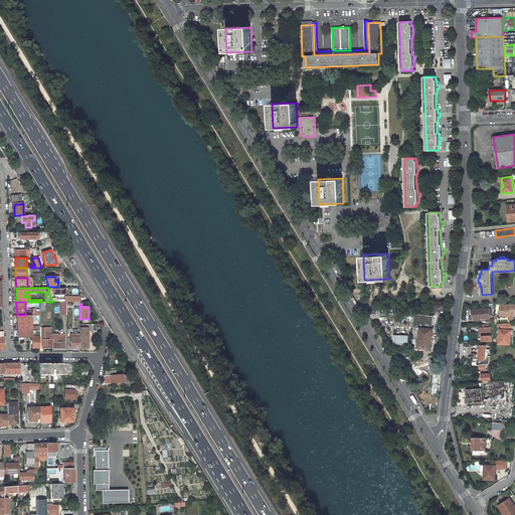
[(514,304),(511,304),(500,305),(499,315),(510,316),(510,313),(514,314),(514,313),(514,304)]
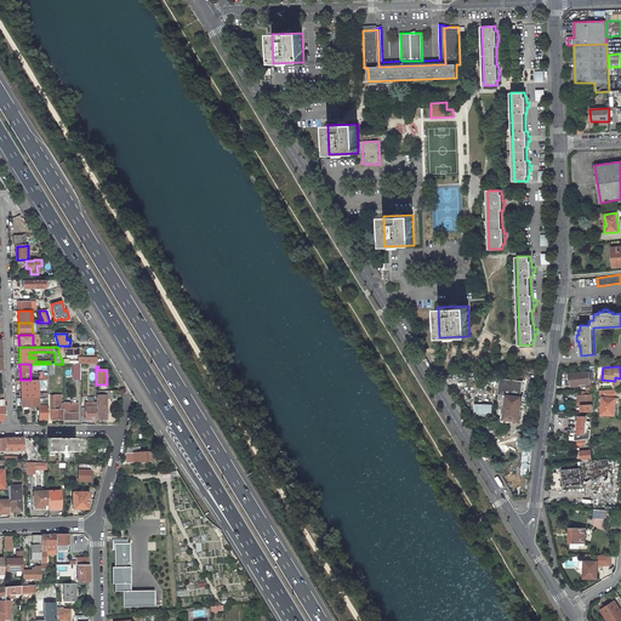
[(592,382),(593,376),(590,377),(590,372),(569,374),(570,382),(571,382),(571,386),(579,386),(579,385),(591,383),(591,382),(592,382)]
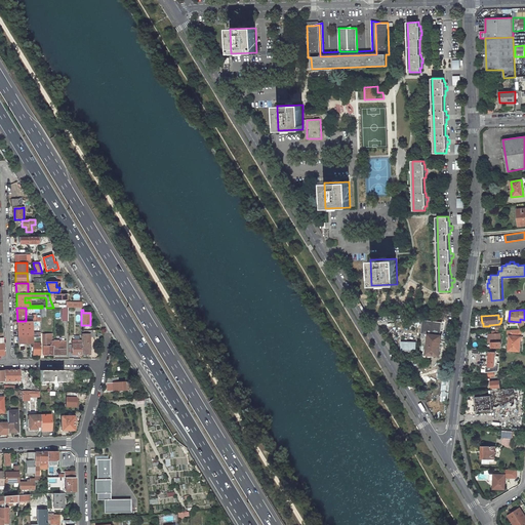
[(438,356),(439,347),(440,347),(441,335),(442,322),(423,320),(421,333),(429,334),(427,354),(438,356)]
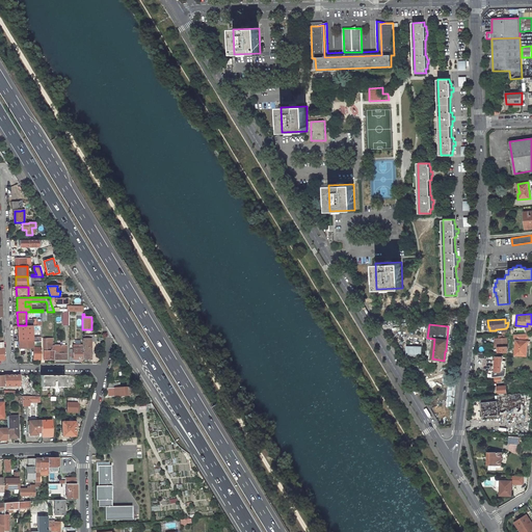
[(32,337),(32,326),(31,326),(14,326),(14,328),(18,327),(19,342),(37,342),(37,337),(32,337)]
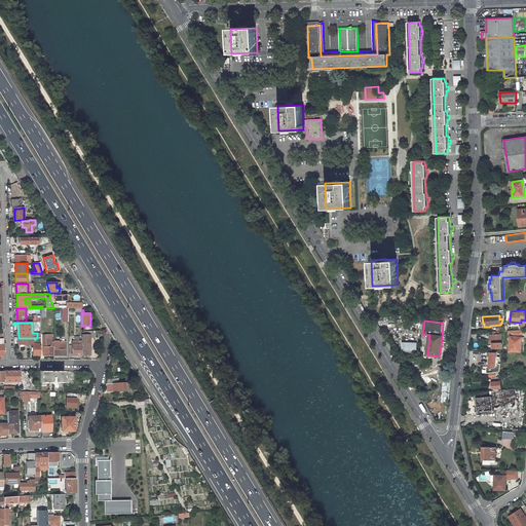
[(511,331),(511,336),(510,350),(520,351),(520,347),(521,347),(522,341),(522,337),(522,330),(511,331)]
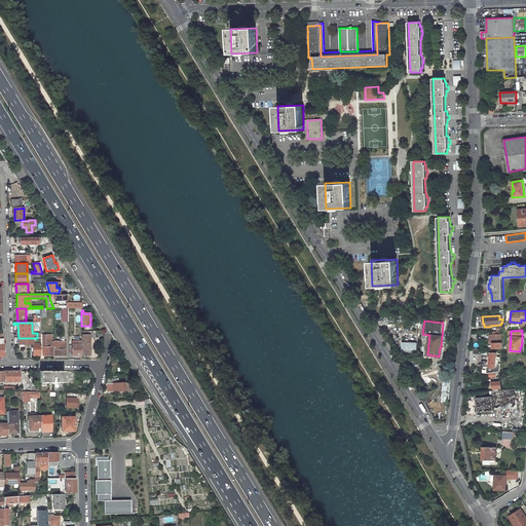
[(89,337),(81,337),(81,341),(81,355),(89,355),(90,338),(95,338),(95,331),(89,331),(89,334),(89,337)]
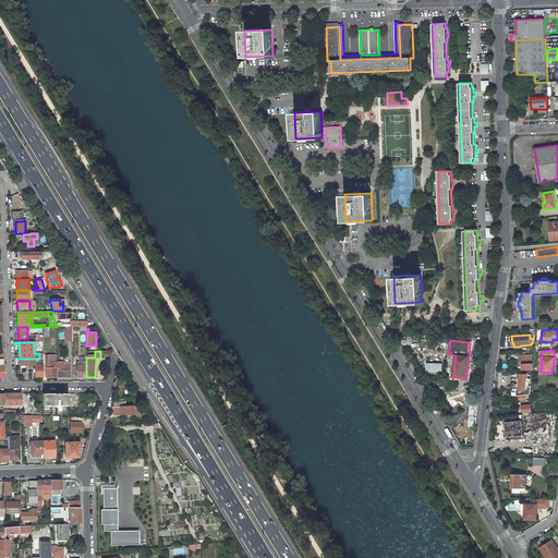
[(532,371),(532,351),(523,352),(523,354),(523,363),(523,370),(531,370),(531,371),(532,371)]
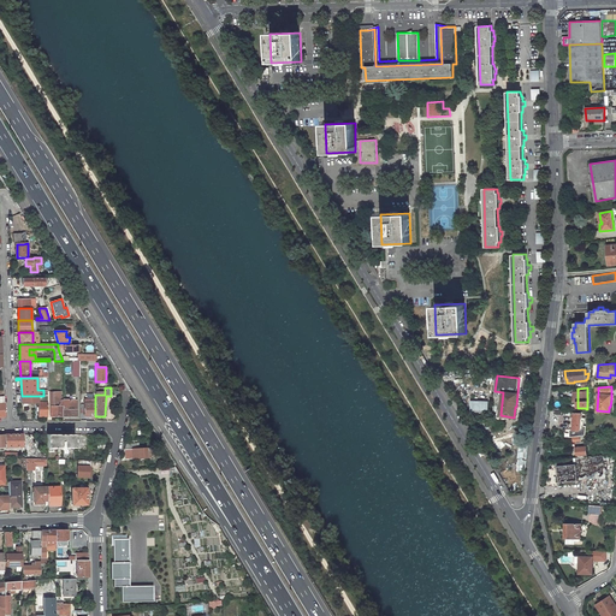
[(51,407),(51,416),(63,416),(63,401),(63,392),(54,392),(54,407),(51,407)]
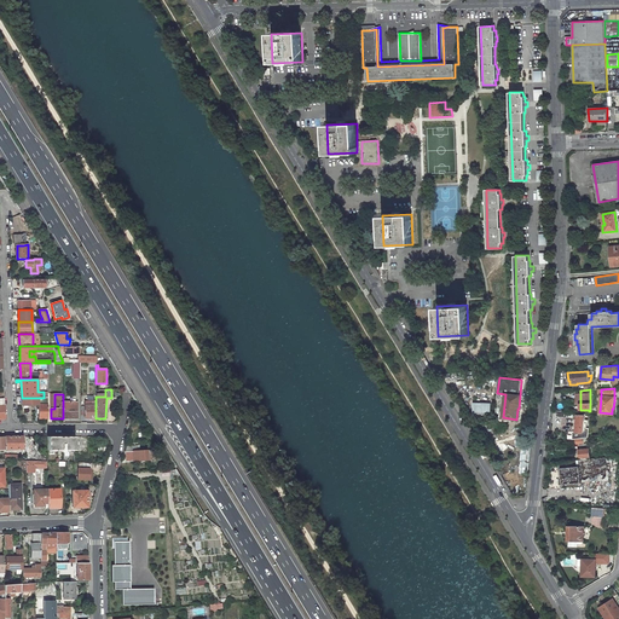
[(44,398),(22,398),(22,405),(39,405),(39,418),(48,418),(47,398),(44,398)]
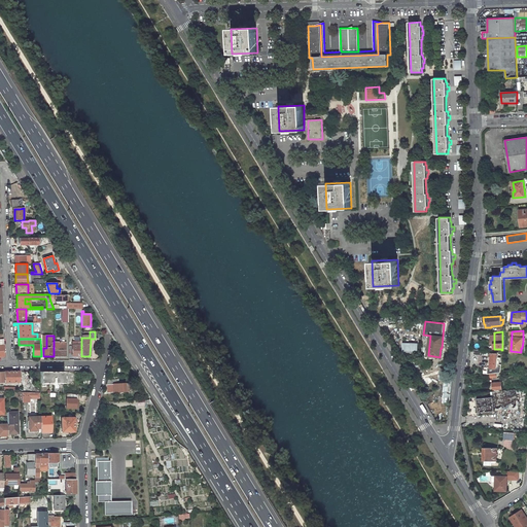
[(69,347),(69,353),(72,353),(72,356),(81,356),(81,342),(72,342),(72,347),(69,347)]
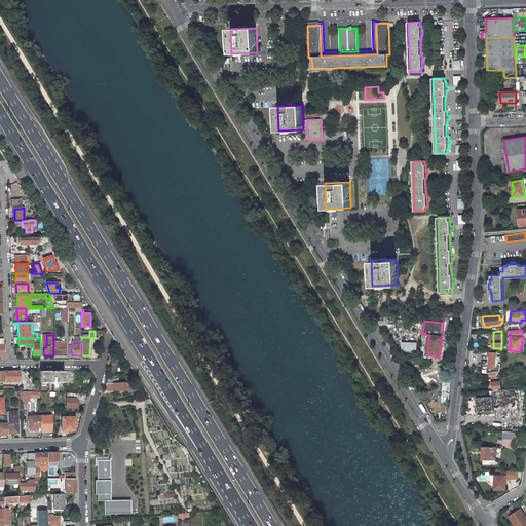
[(402,341),(402,352),(417,352),(417,341),(402,341)]
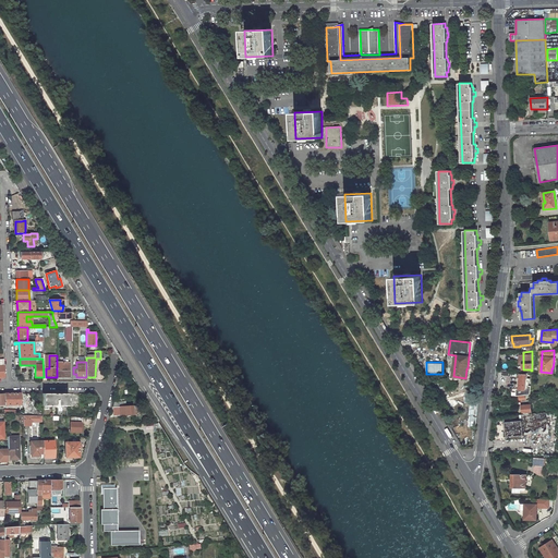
[(70,363),(57,363),(57,377),(70,377),(70,363)]
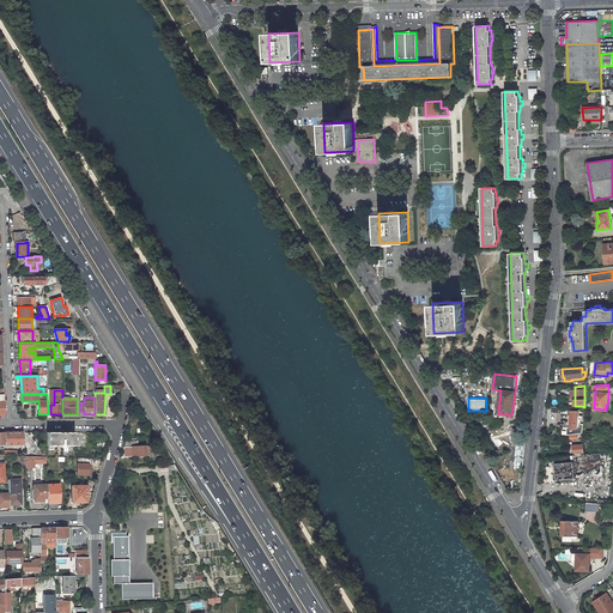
[(578,412),(571,411),(570,428),(566,426),(566,435),(582,434),(583,424),(581,424),(582,419),(583,419),(583,416),(580,416),(580,417),(578,417),(578,412)]
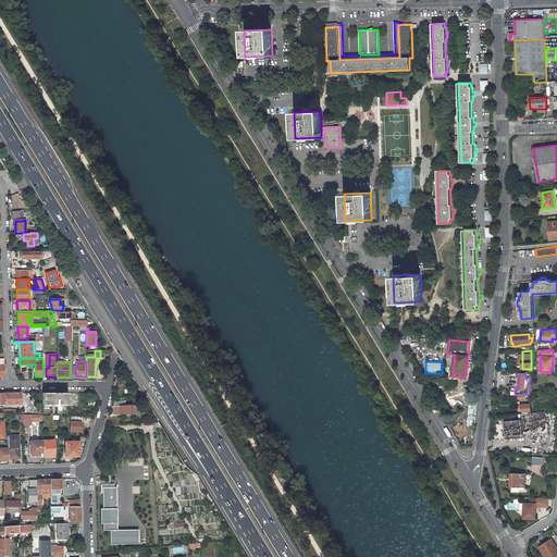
[(0,393),(0,404),(4,404),(22,404),(21,393),(3,393),(0,393)]
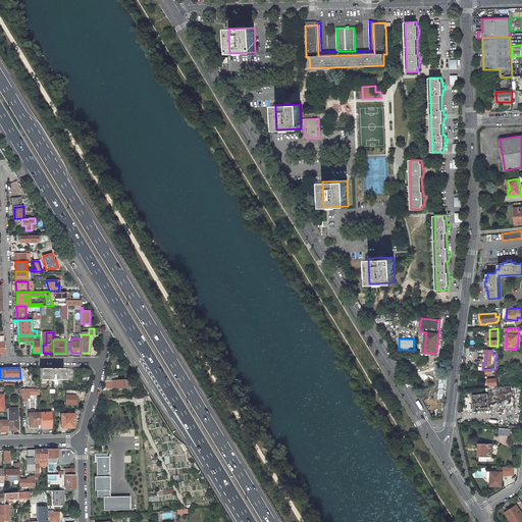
[(63,368),(40,368),(40,379),(52,379),(52,380),(54,380),(54,379),(63,379),(63,368)]
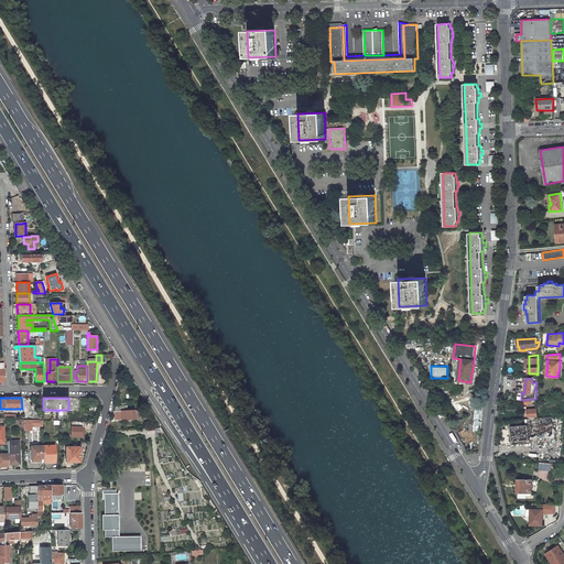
[(127,405),(116,407),(114,412),(115,420),(142,418),(142,410),(127,411),(127,405)]
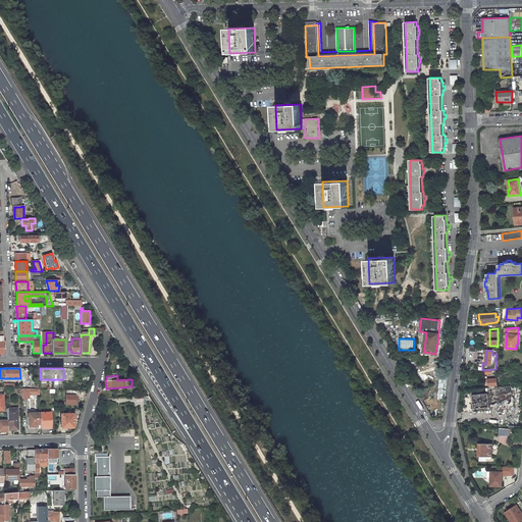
[(437,399),(444,400),(447,376),(440,376),(437,399)]
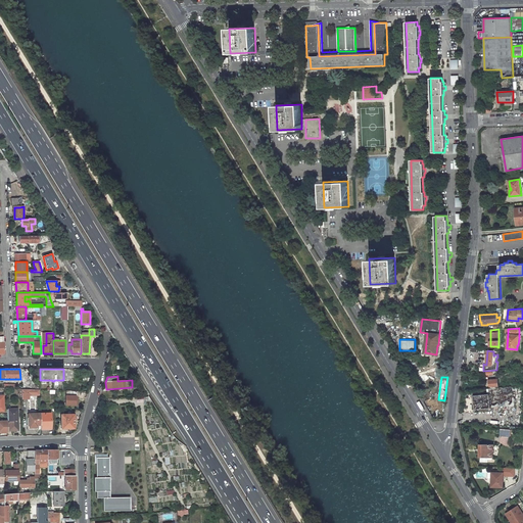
[(513,389),(513,386),(498,388),(496,388),(489,389),(491,407),(515,405),(513,389)]
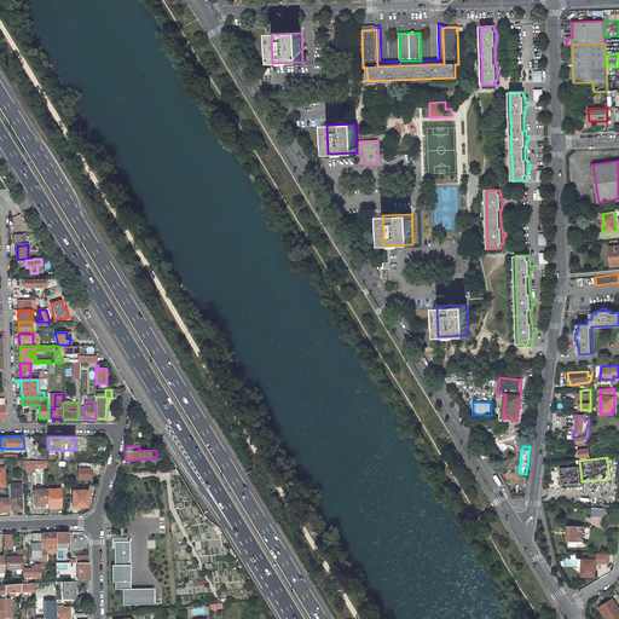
[(77,462),(77,479),(88,479),(88,469),(91,469),(91,463),(77,462)]
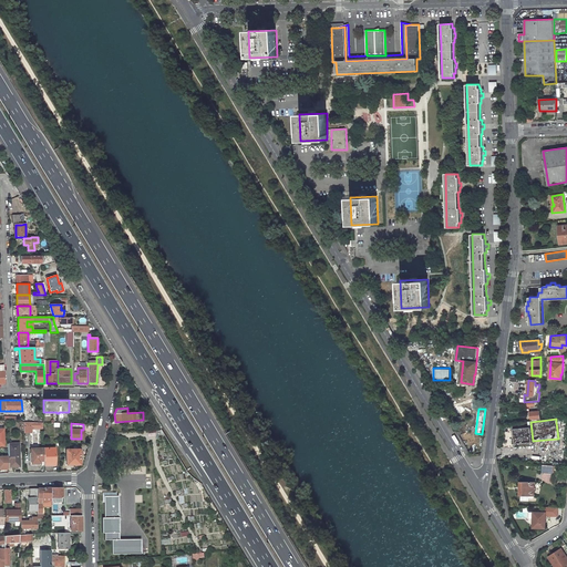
[(532,442),(531,428),(513,429),(514,444),(532,442)]
